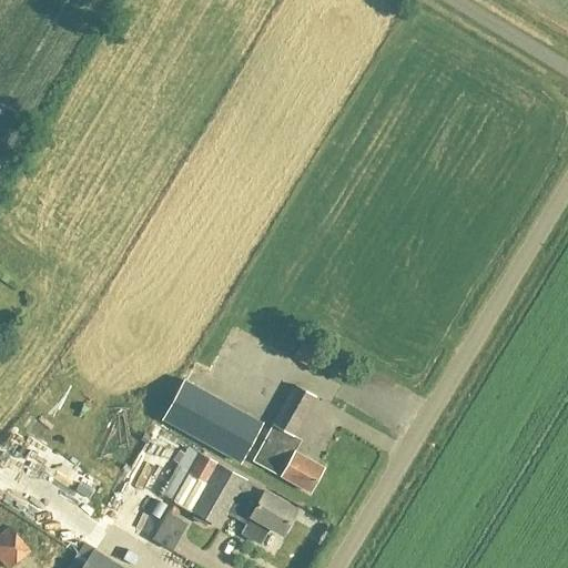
[(161,422),(240,465),(261,425),(183,383),(161,422)]
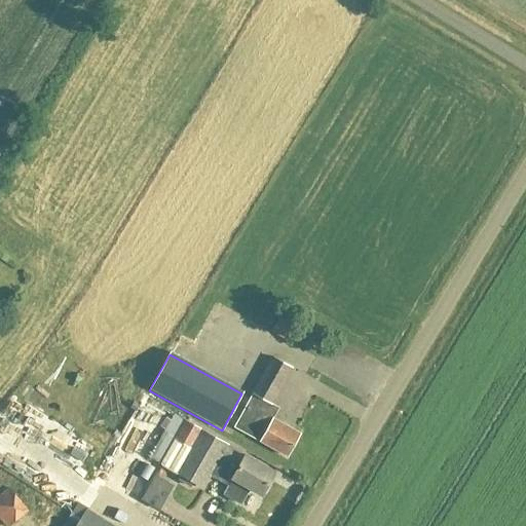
[(270,406),(290,370),(271,360),(252,396),(270,406)]
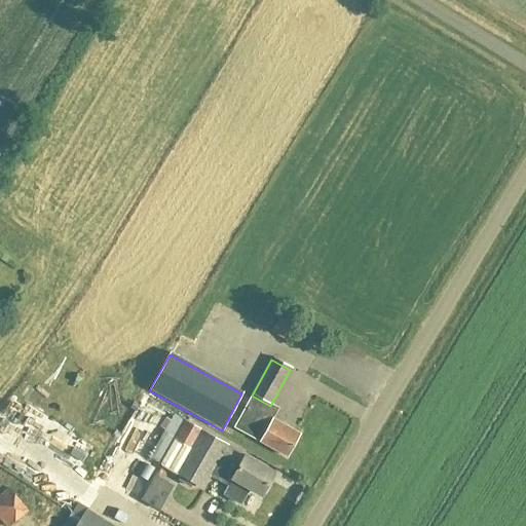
[(311,397),(320,393),(310,371),(302,375),(311,397)]
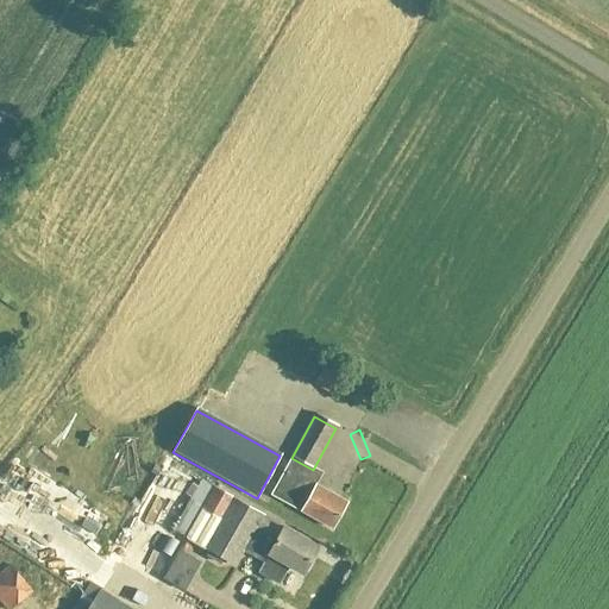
[(136,545),(155,557),(201,479),(181,468),(136,545)]
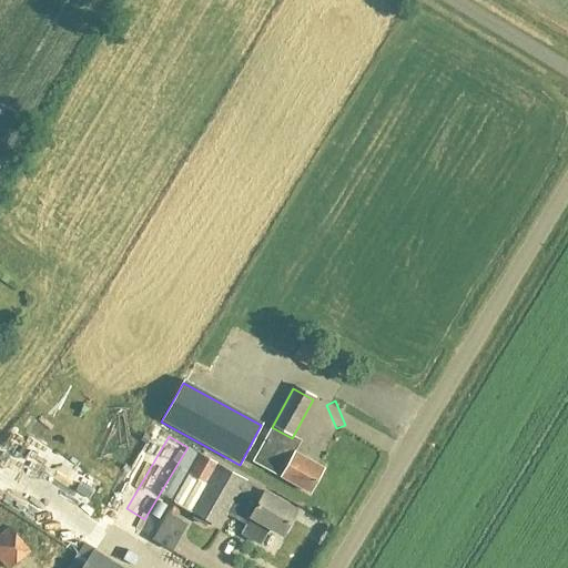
[(310,494),(323,469),(266,438),(253,463),(310,494)]
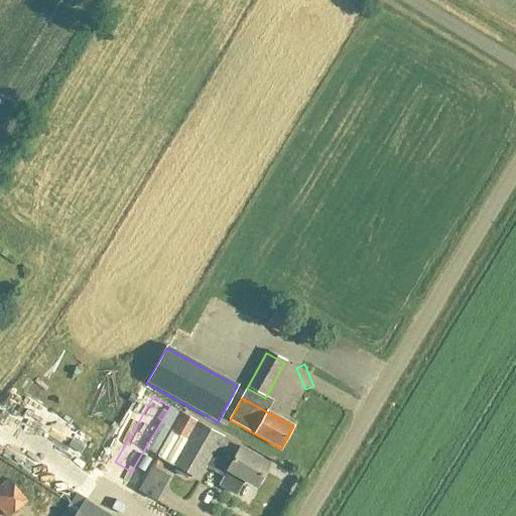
[(156,457),(173,466),(198,423),(180,414),(157,456),(156,457)]
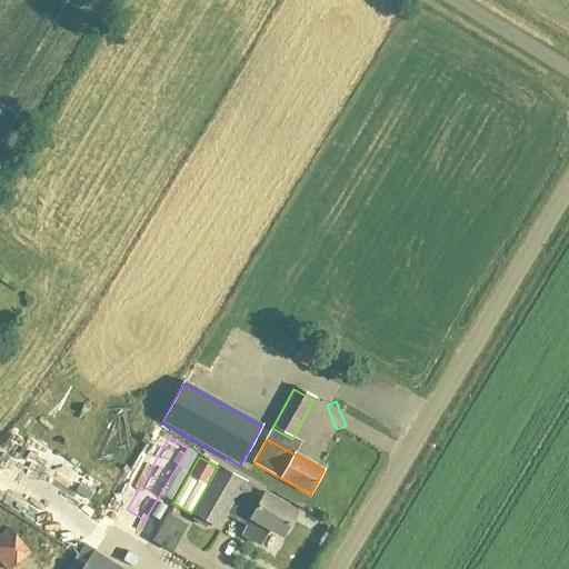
[(297,512),(265,493),(218,467),(191,513),(196,517),(192,521),(205,528),(207,523),(219,529),(228,512),(242,520),(245,516),(251,519),(241,537),(260,547),(269,530),(282,537),(297,512)]
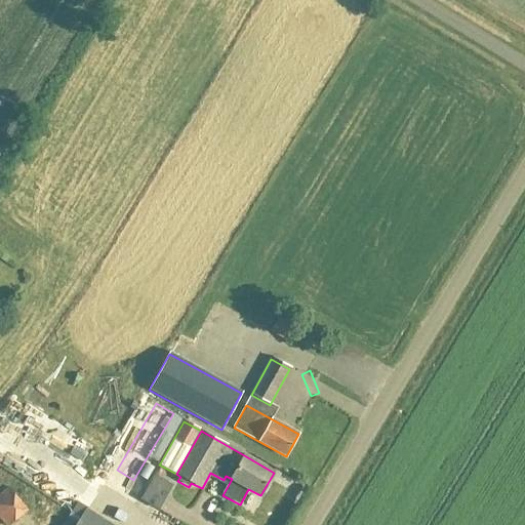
[(153,478),(142,497),(139,501),(155,510),(168,486),(153,478)]
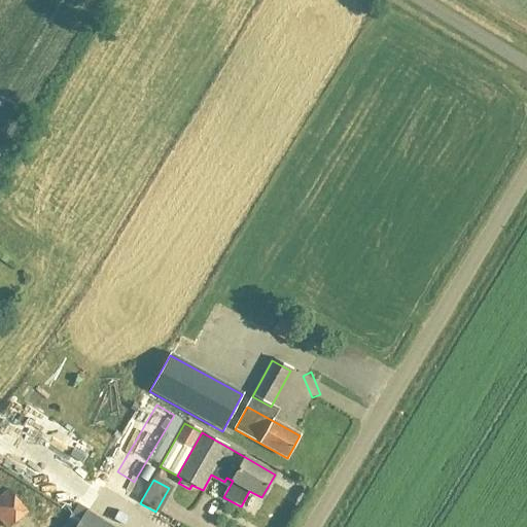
[(0,523),(3,526),(10,526),(28,513),(8,490),(0,496),(0,523)]
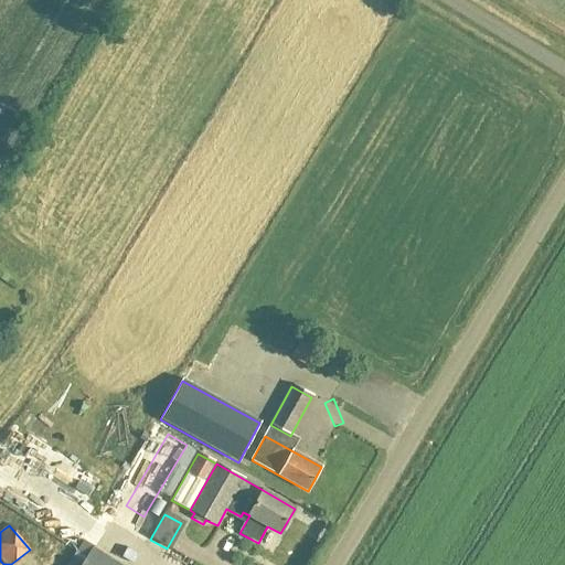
[(118,564),(94,548),(83,564),(118,564)]
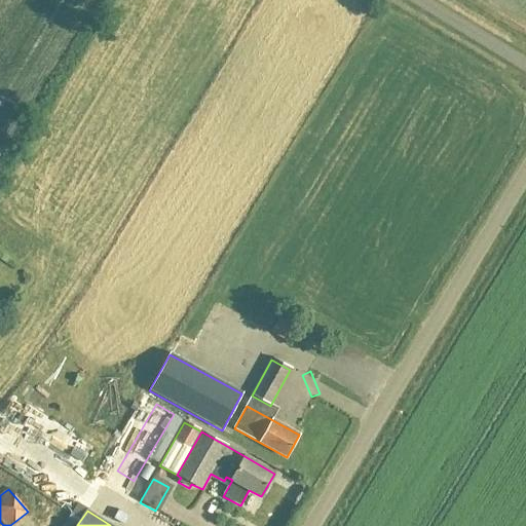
[(61,525),(64,521),(54,517),(49,525),(61,525)]
